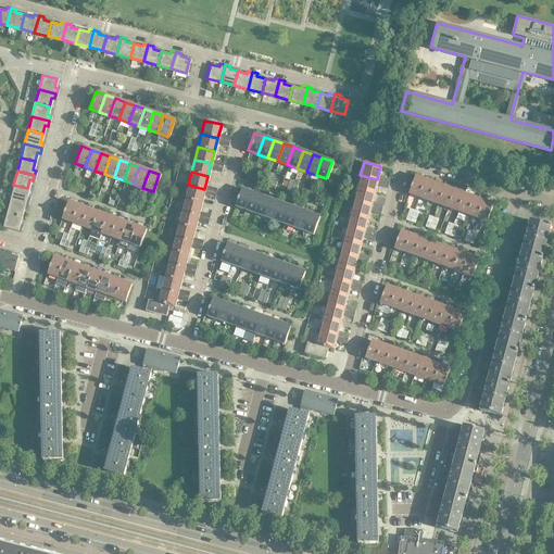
[(373,192),(377,179),(360,175),(356,188),(373,192)]
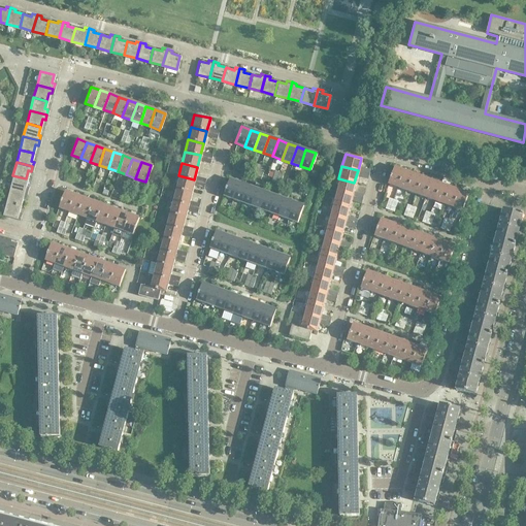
[(396,187),(402,170),(392,166),(387,183),(396,187)]
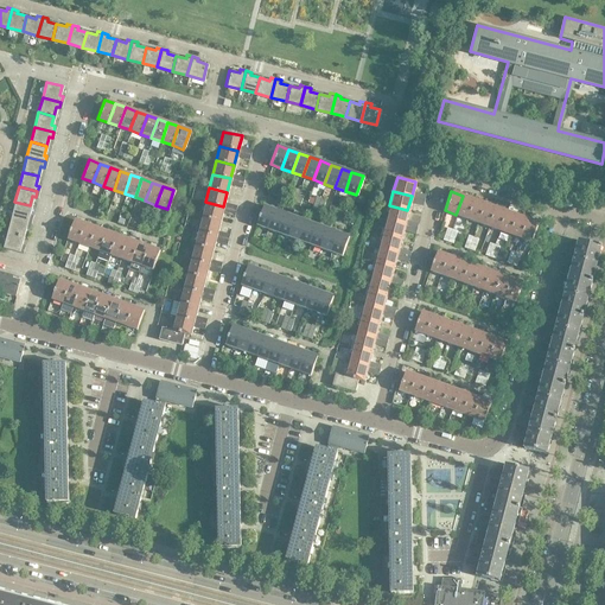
[(466,218),(472,199),(463,196),(456,215),(466,218)]
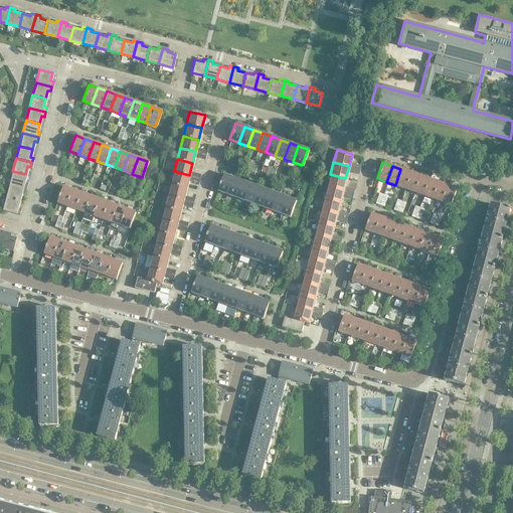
[(404,188),(409,172),(400,169),(395,185),(404,188)]
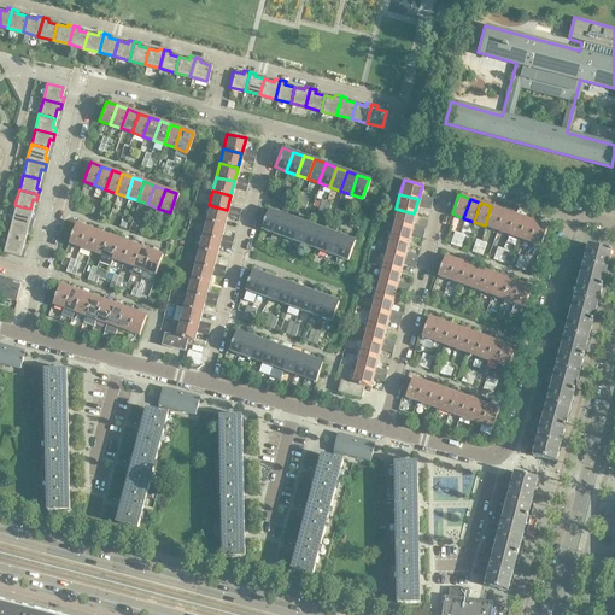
[(28,218),(30,209),(15,205),(11,221),(30,226),(31,220),(28,218)]
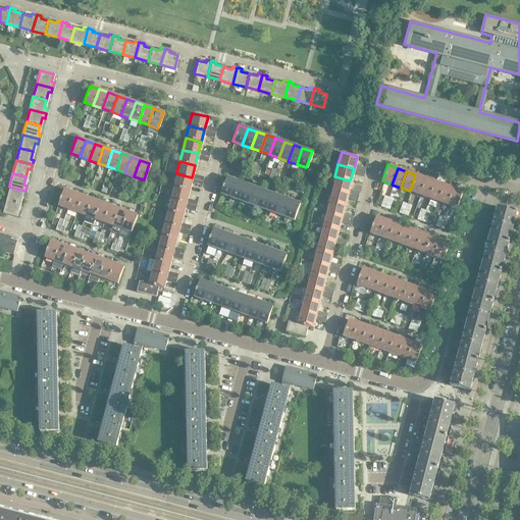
[(189,190),(192,177),(176,173),(172,186),(189,190)]
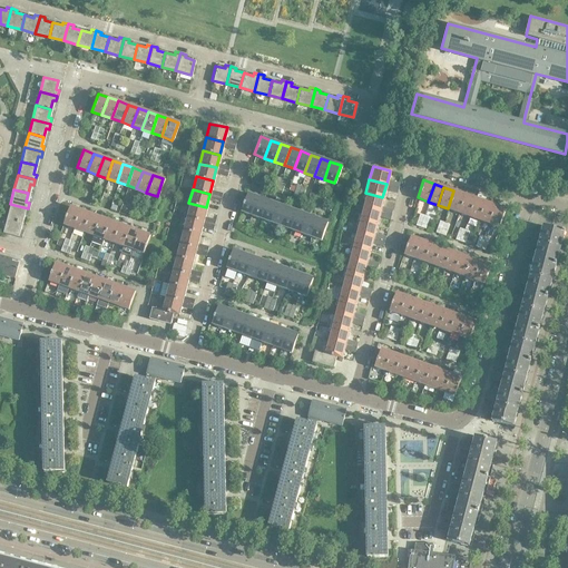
[(457,212),(463,194),(453,191),(448,208),(457,212)]
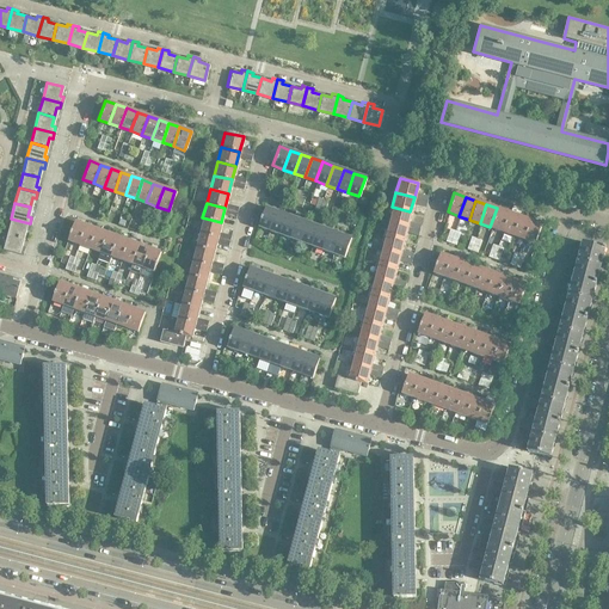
[(268,229),(275,210),(264,207),(257,226),(268,229)]
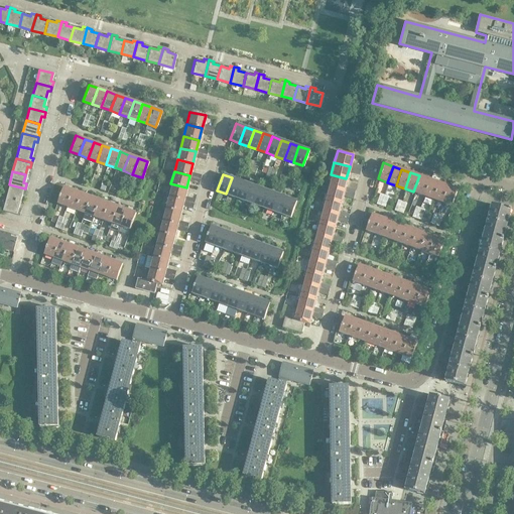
[(343,190),(346,178),(331,174),(328,186),(343,190)]
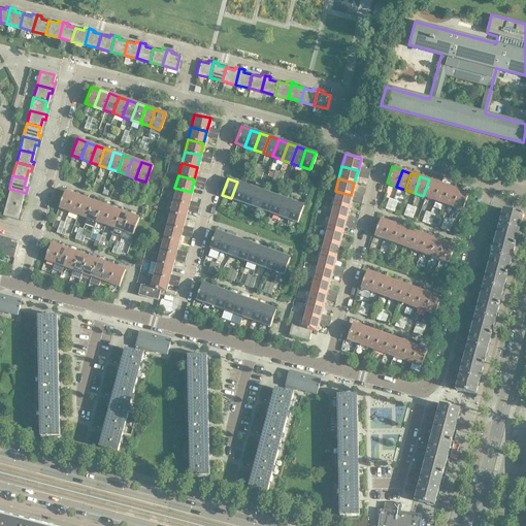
[(432,199),(438,183),(429,179),(423,196),(432,199)]
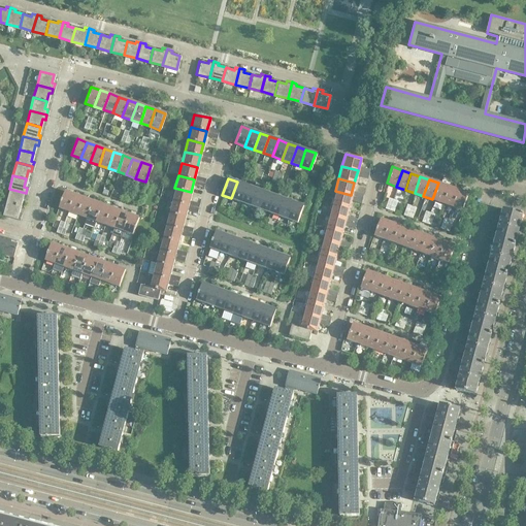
[(240,201),(247,185),(237,182),(231,198),(240,201)]
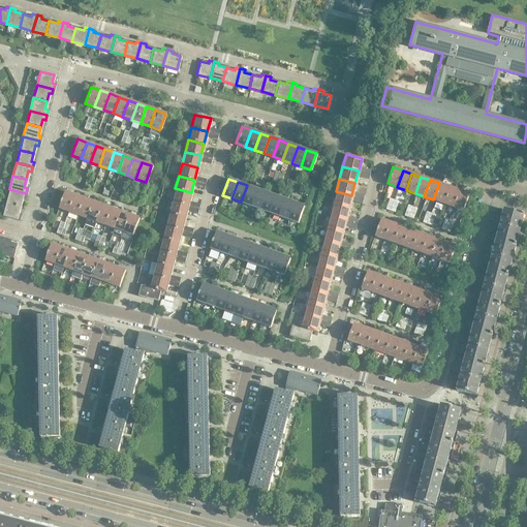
[(442,204),(448,187),(439,183),(433,199),(442,204)]
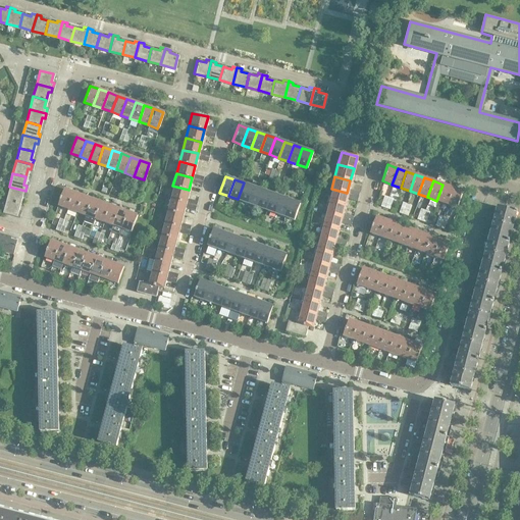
[(247,203),(252,187),(244,183),(238,199),(247,203)]
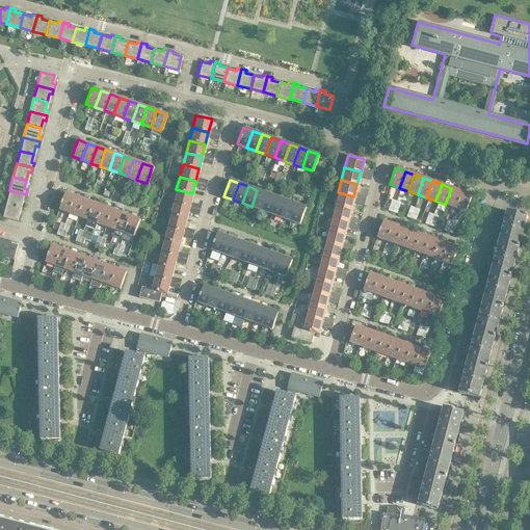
[(454,208),(460,191),(451,188),(445,205),(454,208)]
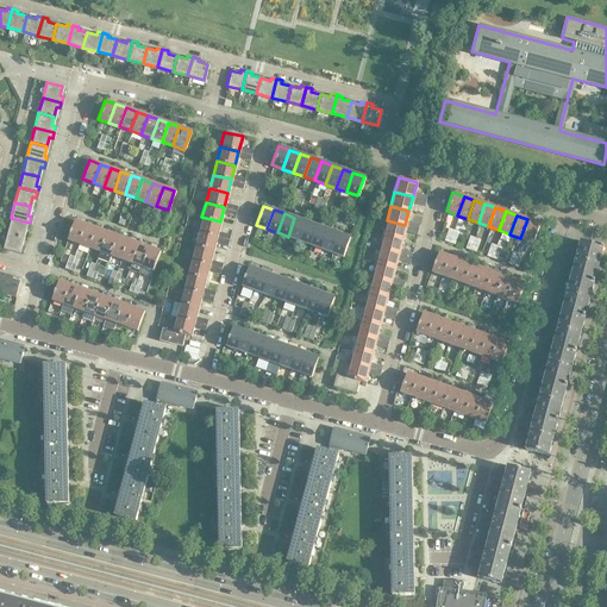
[(216,236),(220,221),(201,217),(198,231),(216,236)]
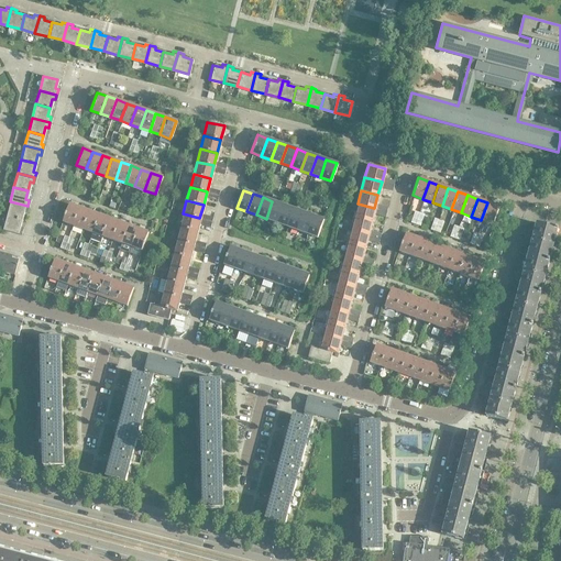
[(21,219),(23,210),(25,210),(28,206),(10,201),(7,215),(21,219)]
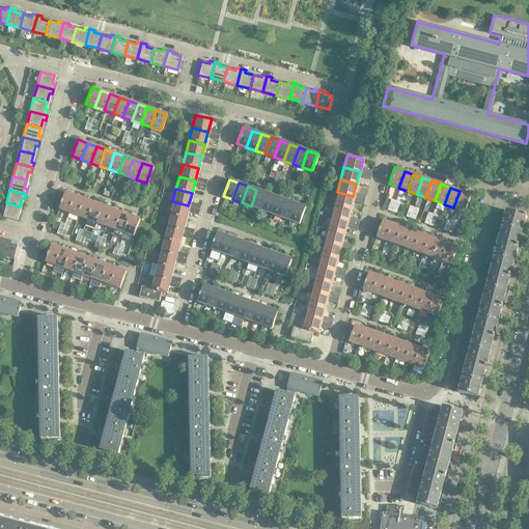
[(260,210),(266,193),(256,190),(251,206),(260,210)]
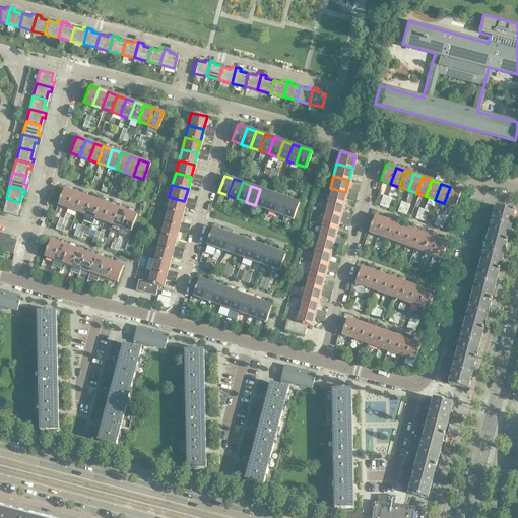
[(453,206),(459,190),(450,187),(444,203),(453,206)]
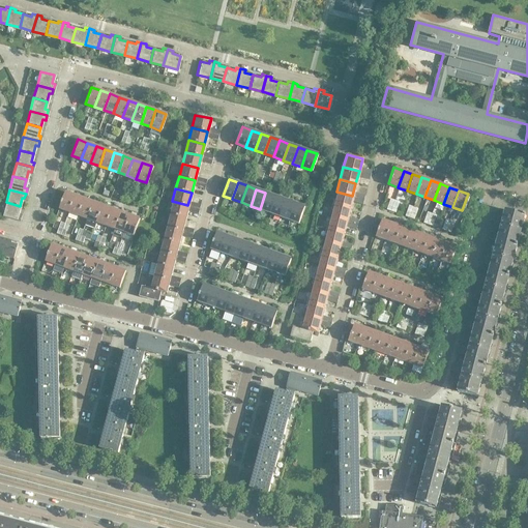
[(67,211),(72,195),(63,192),(57,208),(67,211)]
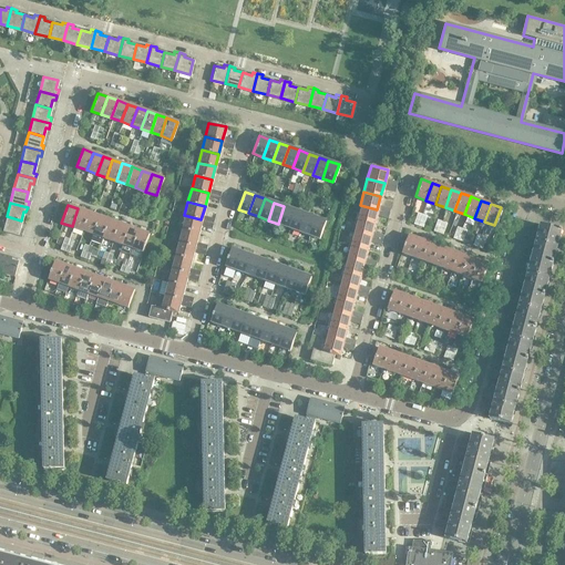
[(373,223),(377,209),(360,205),(357,218),(373,223)]
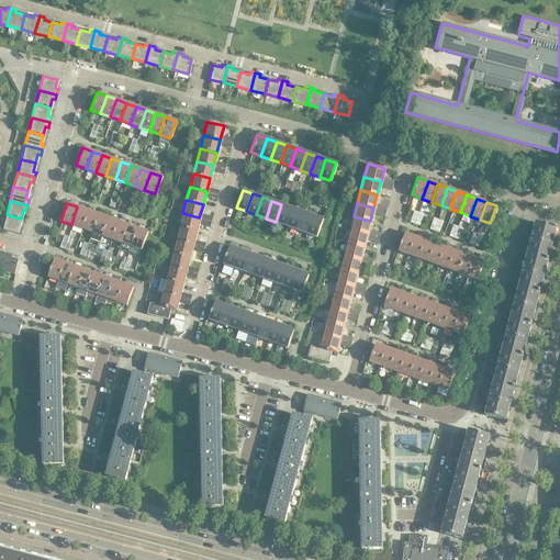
[(286,225),(291,208),(281,204),(276,222),(286,225)]
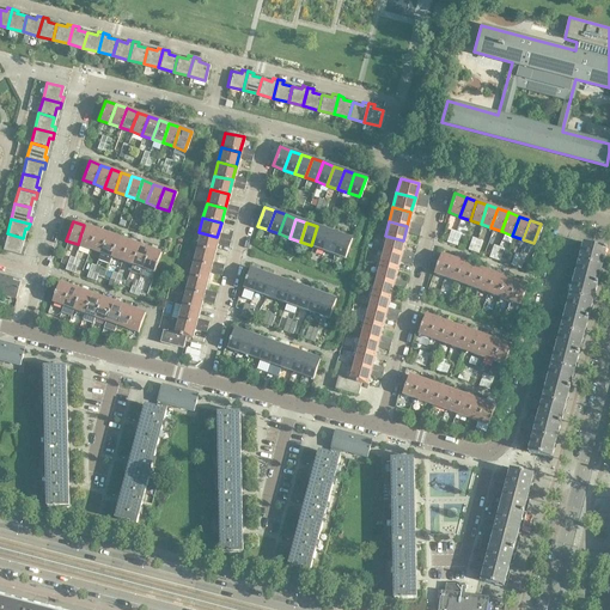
[(89,248),(95,229),(84,225),(78,244),(89,248)]
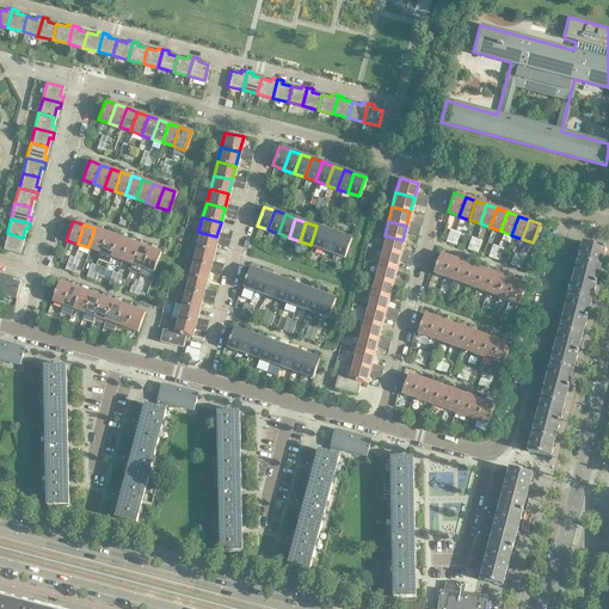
[(320,248),(327,229),(317,226),(311,245),(320,248)]
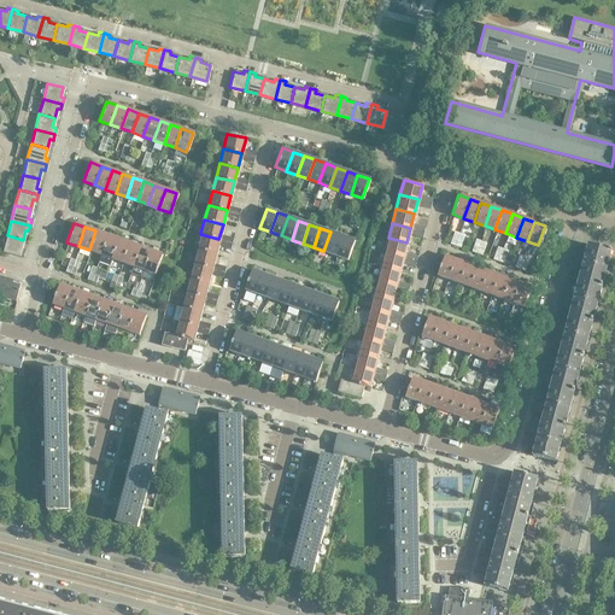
[(99,253),(106,234),(95,230),(89,250),(99,253)]
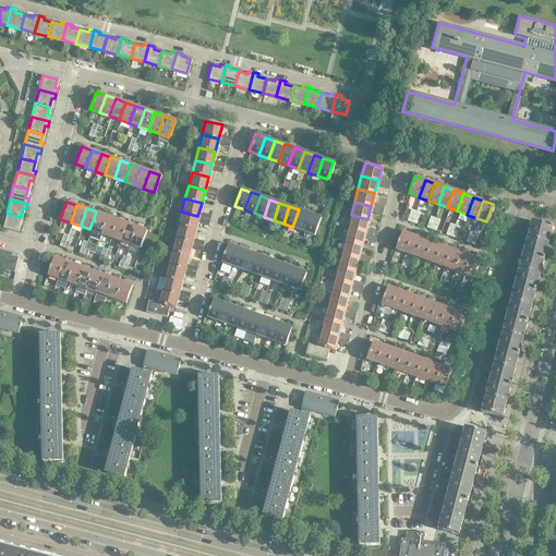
[(302,230),(309,213),(299,209),(292,227),(302,230)]
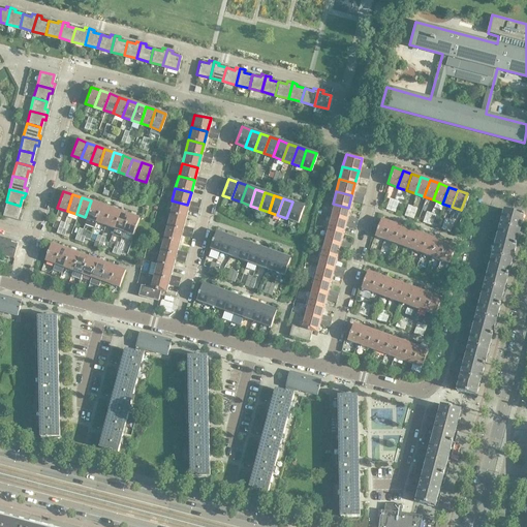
[(94,221),(100,205),(91,200),(85,217),(94,221)]
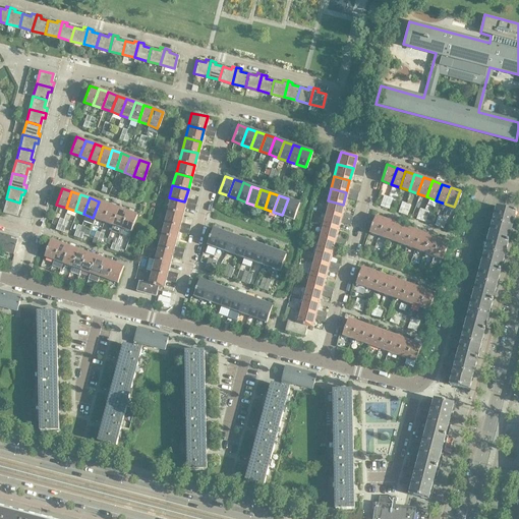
[(181,214),(184,202),(169,197),(166,210),(181,214)]
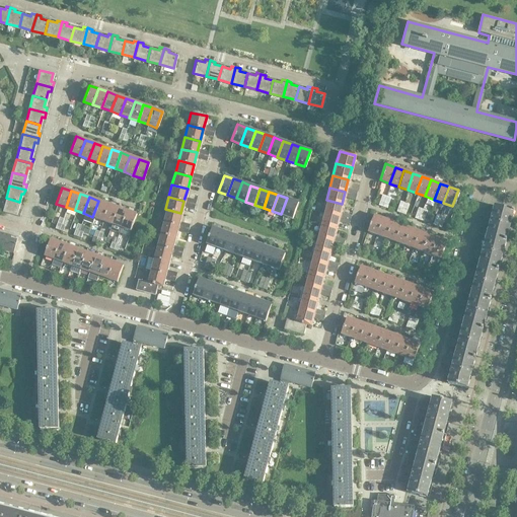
[(17,210),(19,202),(6,198),(2,211),(18,215),(19,210),(17,210)]
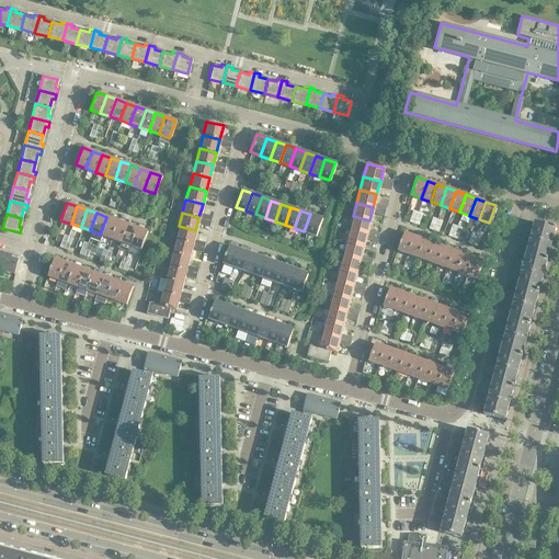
[(315,236),(320,218),(310,214),(304,231),(315,236)]
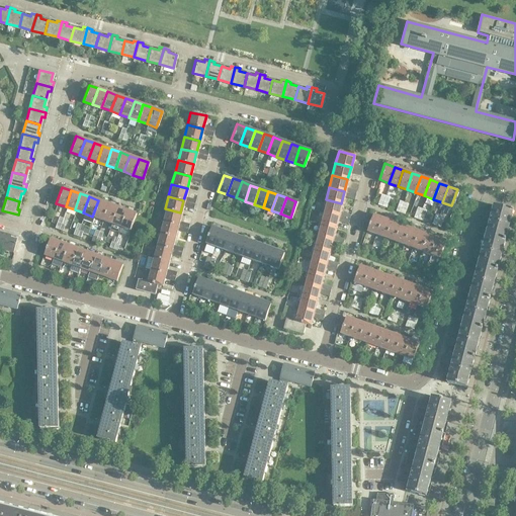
[(338,216),(341,203),(326,199),(323,211),(338,216)]
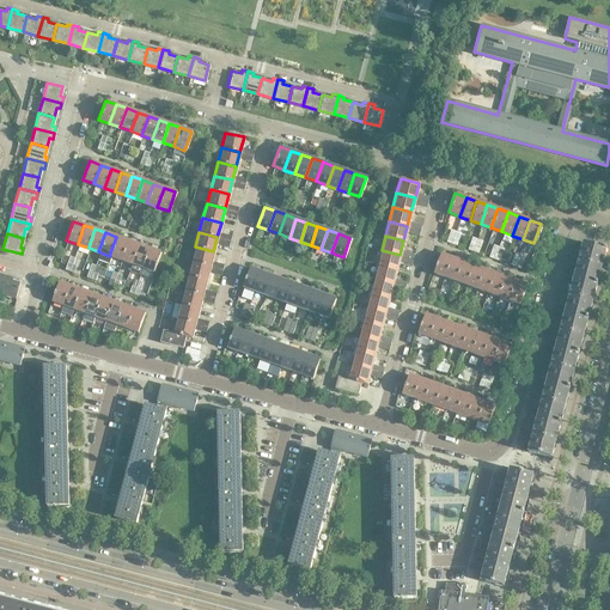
[(120,260),(127,241),(116,237),(109,256),(120,260)]
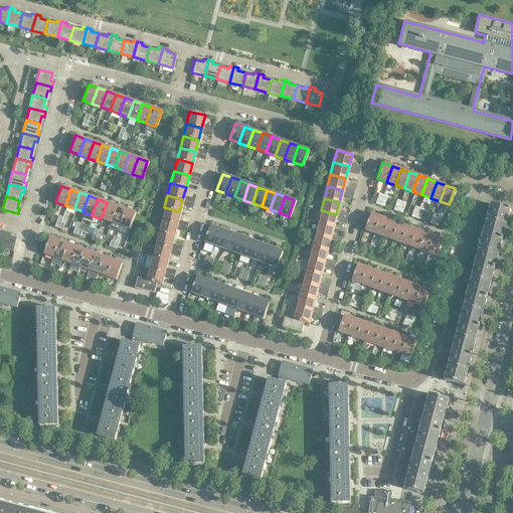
[(110,221),(116,205),(107,202),(101,218),(110,221)]
